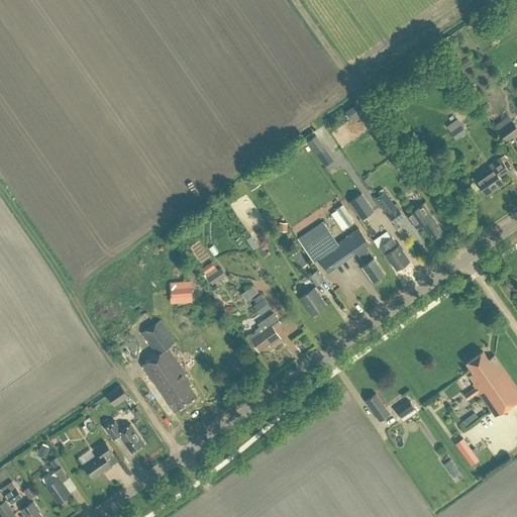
[(516,131),(516,125),(513,119),(499,129),(507,139),(516,131)]
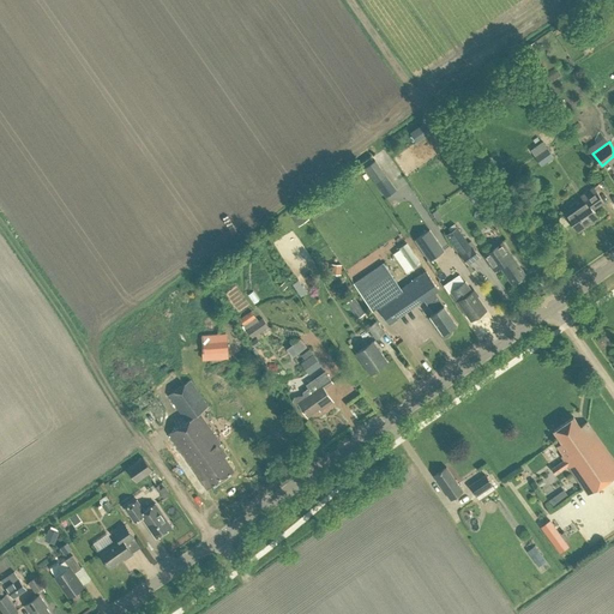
[(531,151),(541,166),(554,157),(543,143),(531,151)]
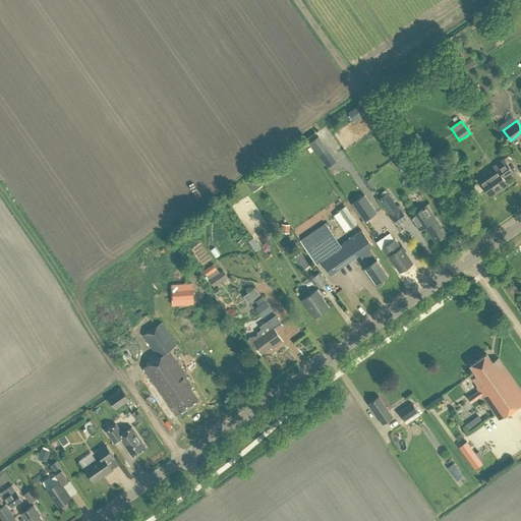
[(319,136),(309,143),(327,168),(336,161),(319,136)]
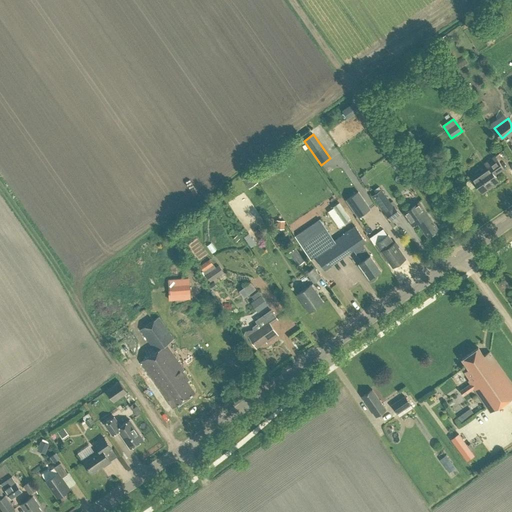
[(476,185),(480,191),(491,183),(492,185),(498,181),(494,174),(503,168),(494,156),(484,163),(487,167),(471,178),(466,181),(466,183),(469,188),(471,188),(476,185)]
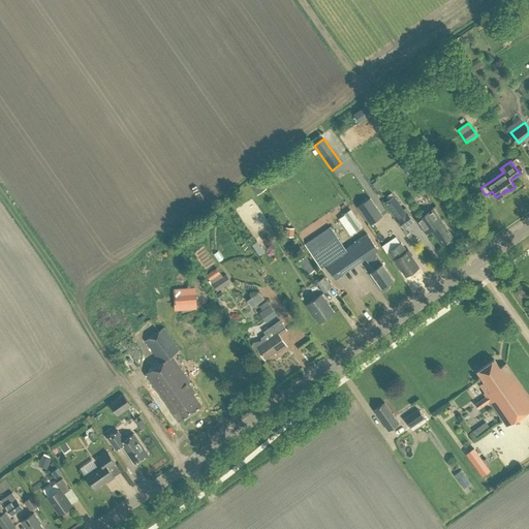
[(263,179),(253,183),(258,193),(268,188),(263,179)]
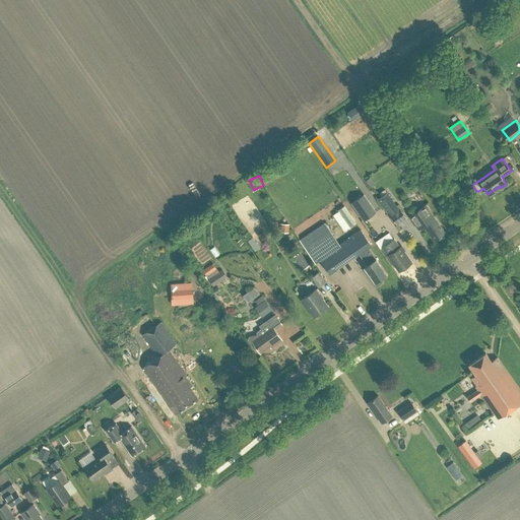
[(379,198),(390,213),(397,208),(386,193),(379,198)]
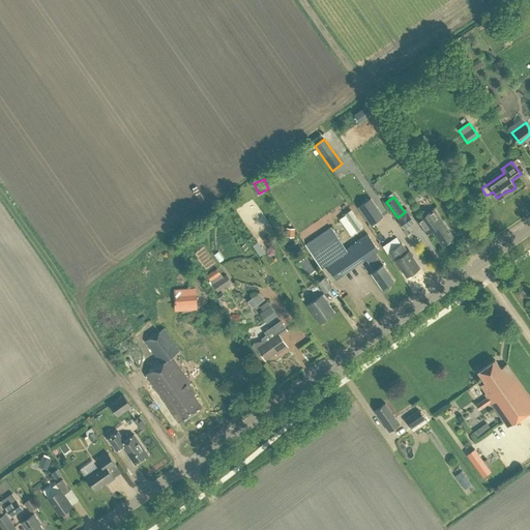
[(383,215),(371,198),(358,206),(371,225),(383,215)]
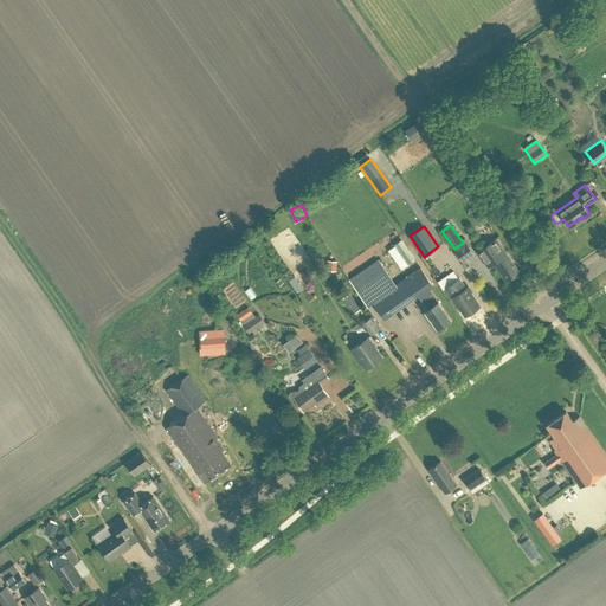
[(505,281),(519,271),(505,252),(496,238),(495,238),(495,239),(478,251),(477,251),(488,268),(489,266),(488,265),(492,262),(505,281)]
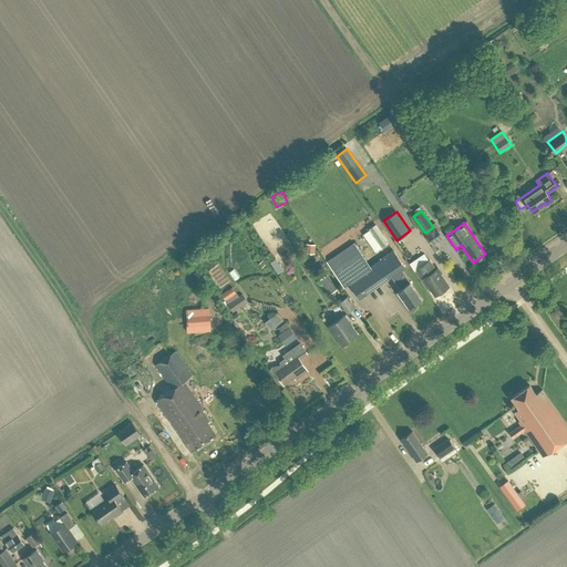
[(389,243),(377,225),(370,229),(371,230),(363,235),(375,253),(385,245),(387,247),(390,245),(388,243),(389,243)]
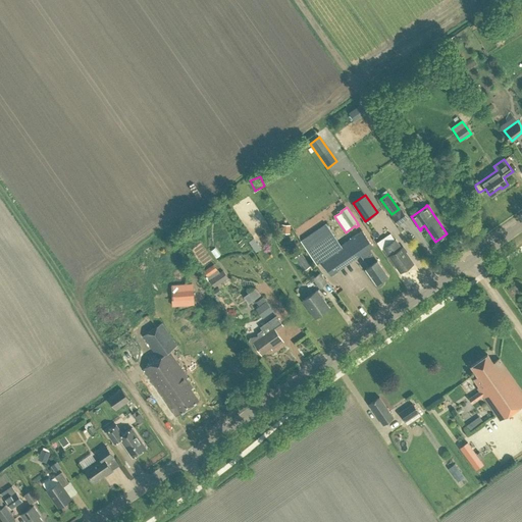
[(392,216),(398,224),(408,217),(402,209),(392,216)]
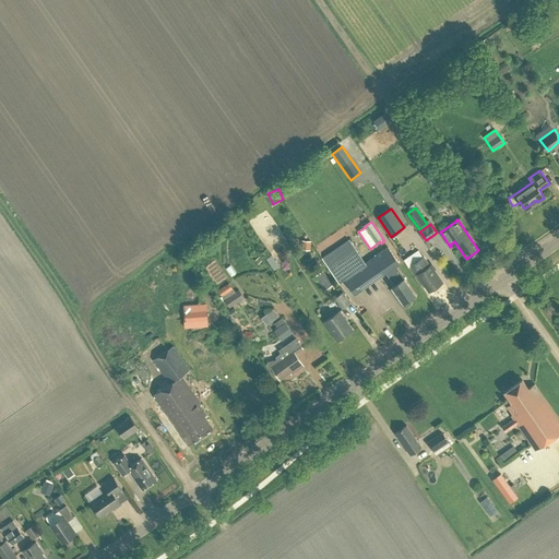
[(326,240),(332,248),(339,244),(334,236),(326,240)]
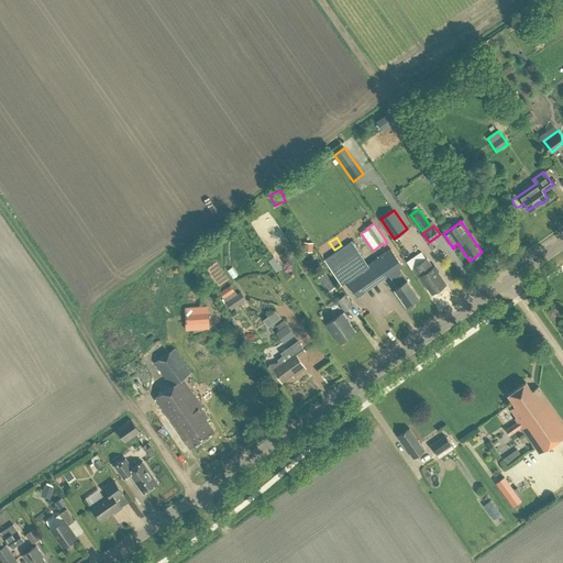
[(395,288),(406,305),(418,296),(398,267),(401,264),(390,249),(367,264),(352,240),(324,260),(341,285),(345,280),(356,296),(389,274),(394,280),(394,279),(398,286),(395,288)]
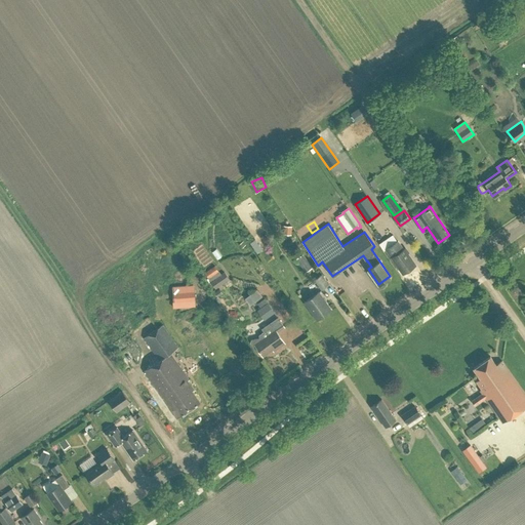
[(272,232),(260,237),(265,246),(277,241),(272,232)]
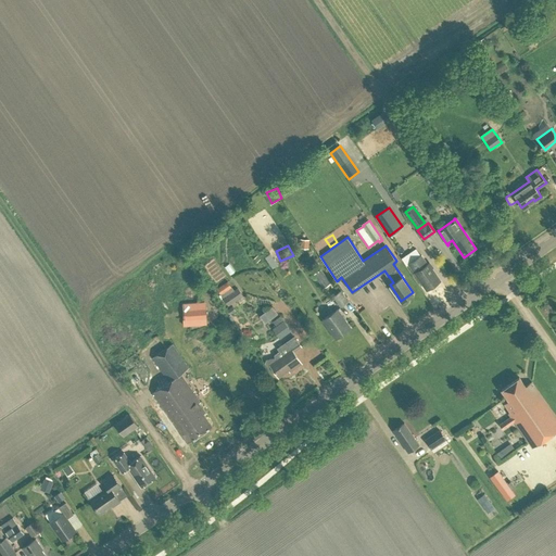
[(268,254),(276,266),(281,263),(274,251),(268,254)]
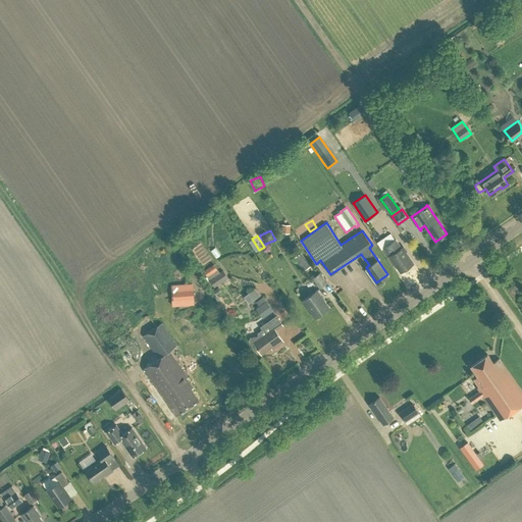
[(383,248),(400,272),(413,263),(403,247),(401,248),(396,240),(383,248)]
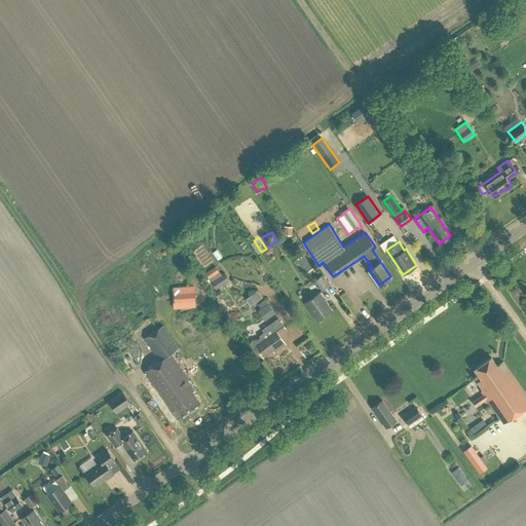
[(298,260),(307,273),(314,269),(305,255),(298,260)]
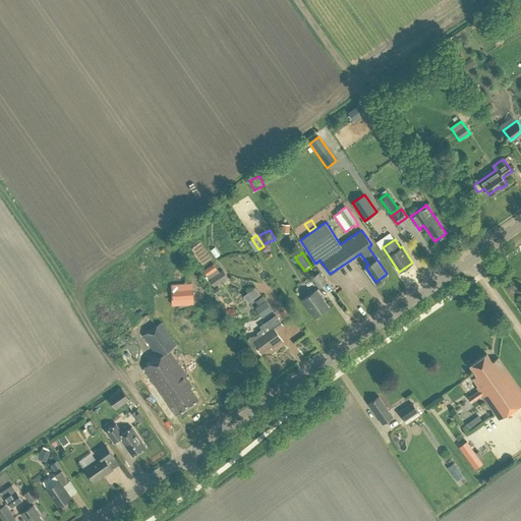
[(204,270),(215,286),(229,276),(224,269),(220,271),(214,263),(204,270)]
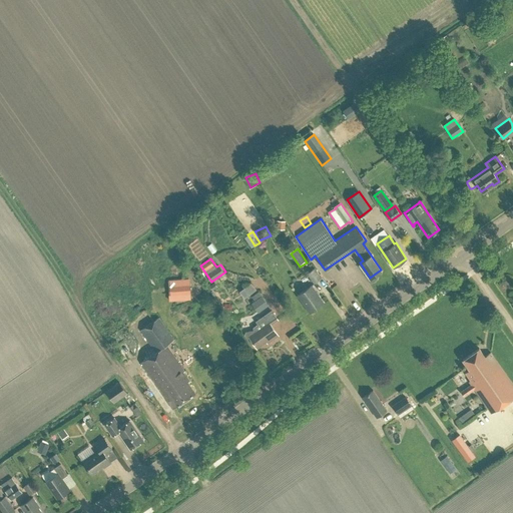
[(307,274),(314,284),(322,278),(315,268),(307,274)]
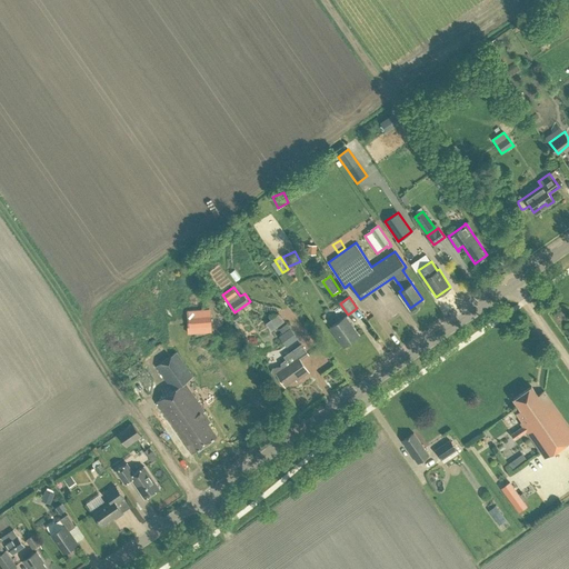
[(210,309),(187,310),(188,333),(211,332),(210,309)]
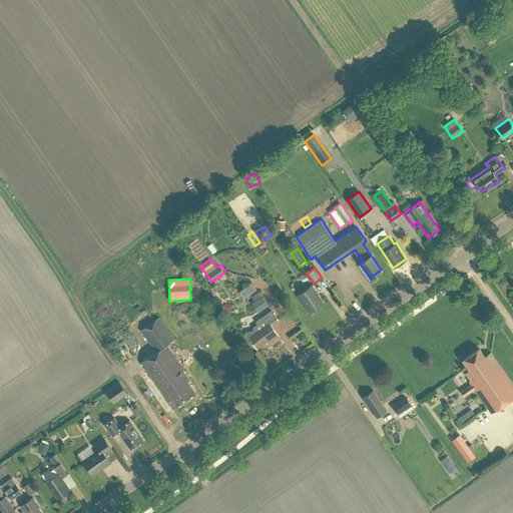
[(254,283),(243,291),(248,296),(259,287),(254,283)]
